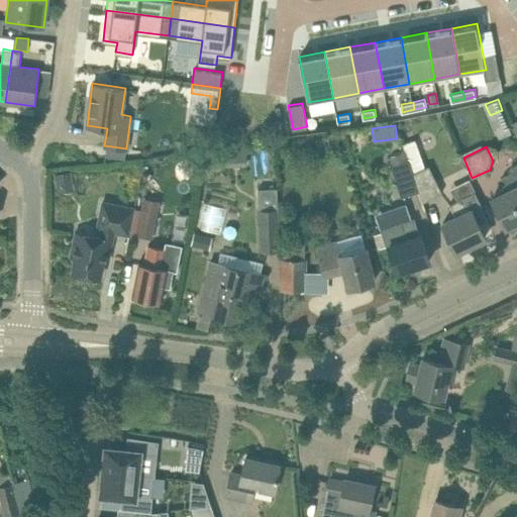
[(229,148),(205,149),(206,167),(230,166),(229,148)]
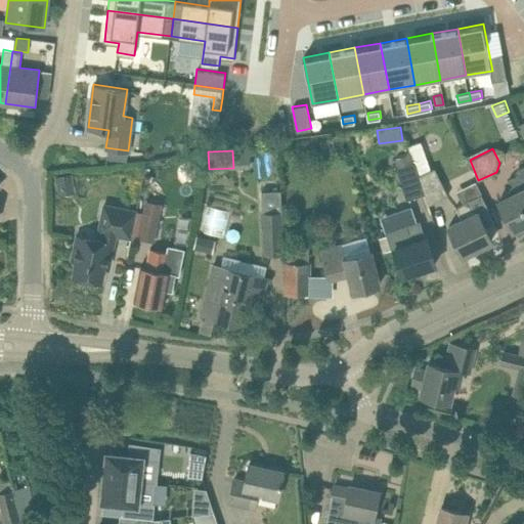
[(427,159),(412,163),(412,164),(417,176),(431,170),(427,159)]
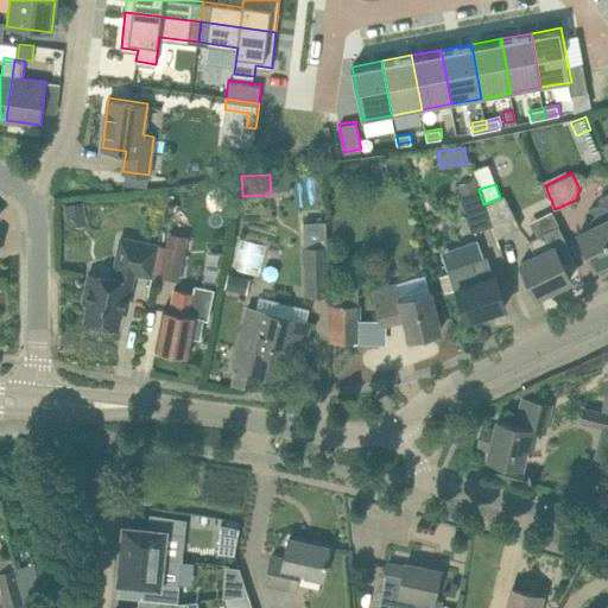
[(492,225),(483,204),(479,190),(457,197),(470,233),(492,225)]
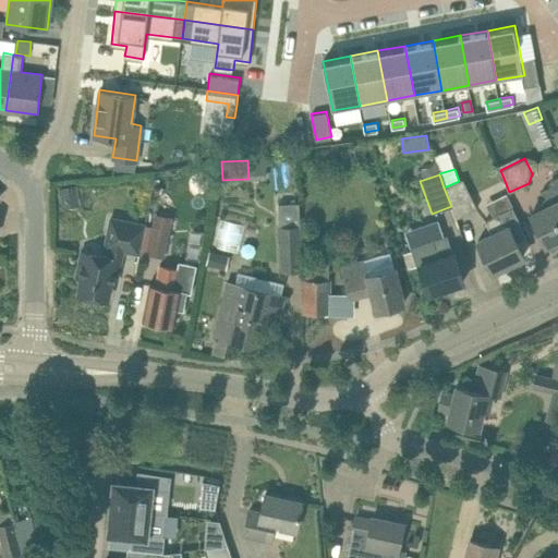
[(557,177),(550,181),(553,185),(543,190),(549,204),(531,213),(546,244),(557,239),(557,177)]
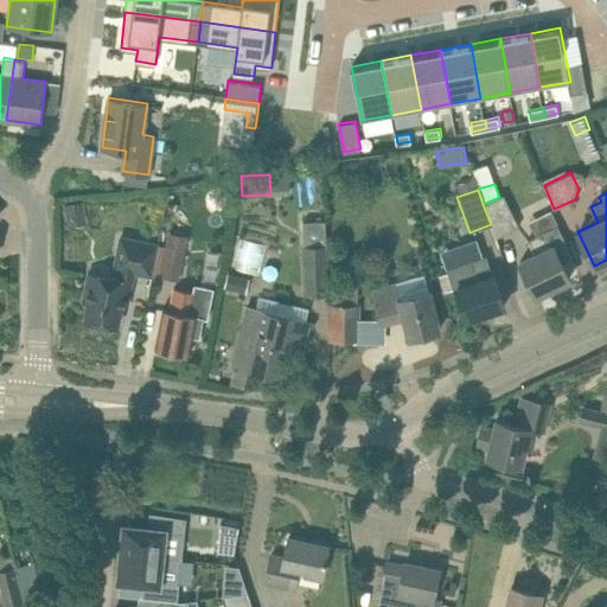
[(483,204),(491,224),(494,238),(518,227),(503,195),(499,197),(483,204)]
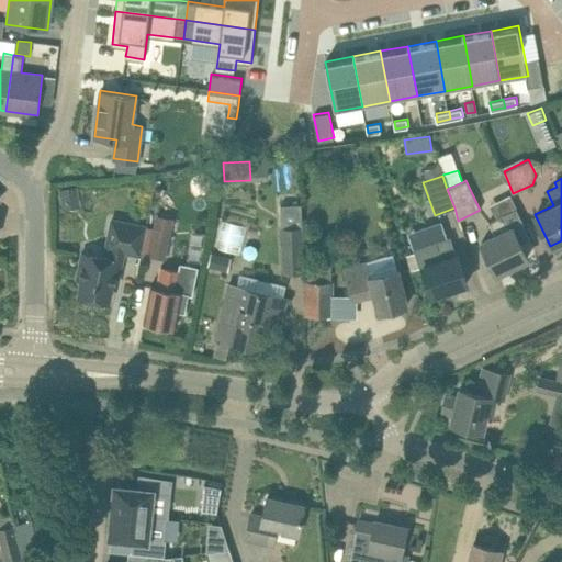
[(284,271),(305,271),(302,203),(281,204),(284,271)]
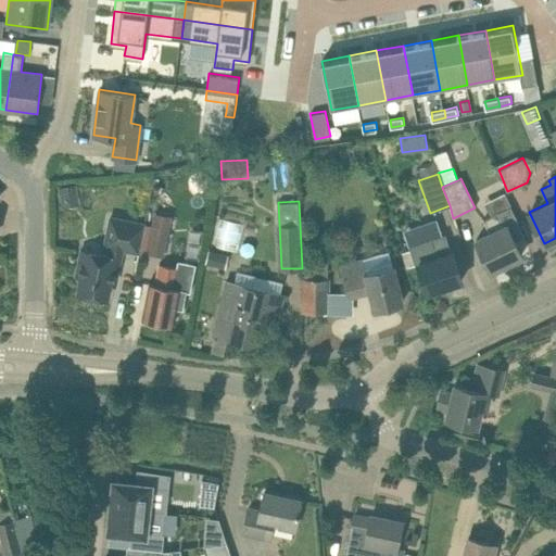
[(522,254),(514,239),(523,235),(517,222),(518,222),(510,205),(483,219),(490,232),(476,240),(491,269),(522,254)]
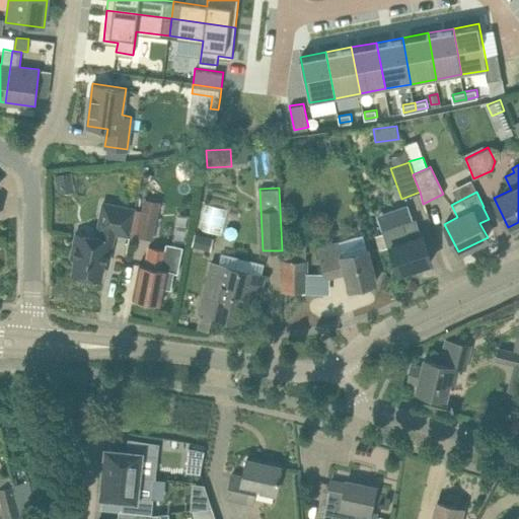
[(72,256),(76,257),(73,273),(100,279),(105,252),(109,253),(114,231),(131,235),(136,209),(103,202),(98,228),(103,229),(101,237),(76,232),(72,256)]
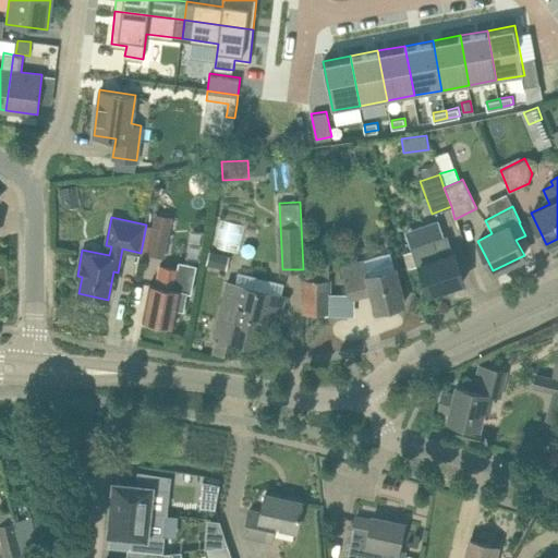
[(215,245),(238,251),(244,223),(221,218),(215,245)]
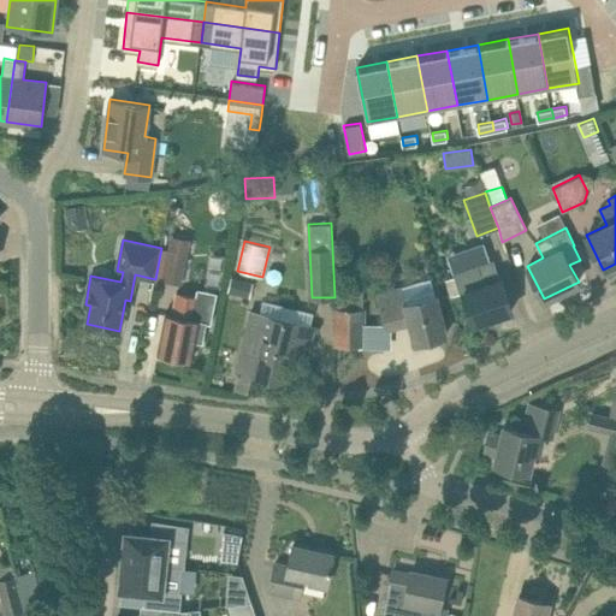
[(165,278),(182,282),(188,252),(171,248),(165,278)]
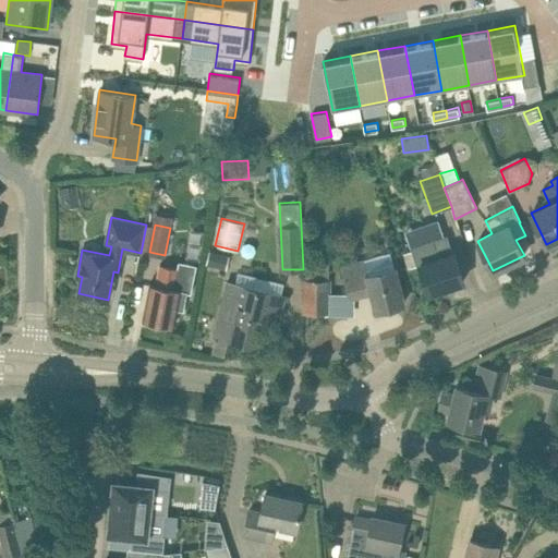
[(412,251),(417,265),(421,264),(429,292),(463,281),(447,234),(411,246),(412,251)]
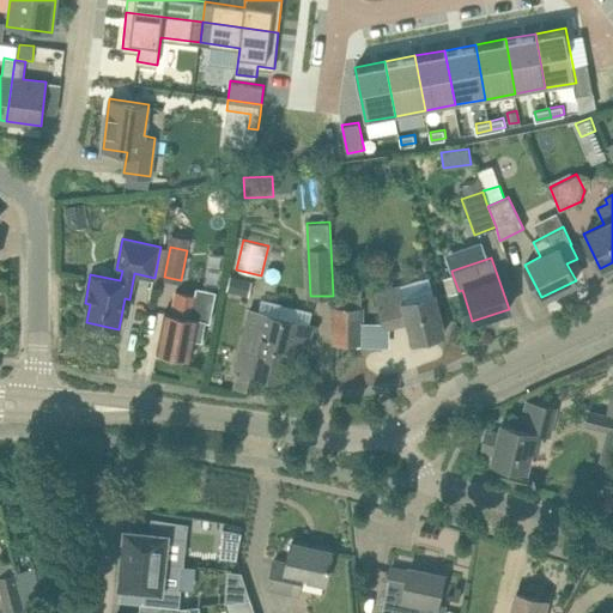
[(230,275),(226,291),(243,295),(247,279),(230,275)]
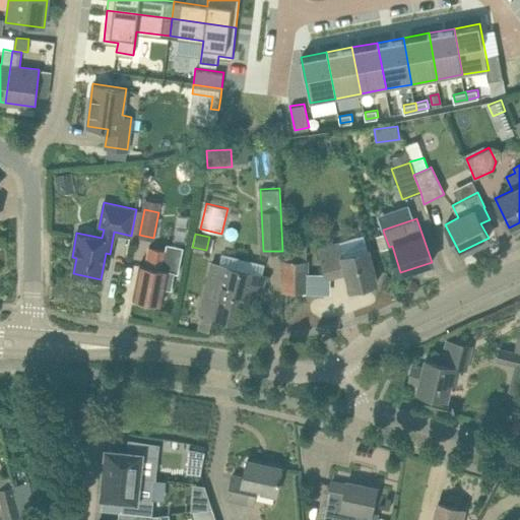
[(384,234),(376,236),(380,250),(389,247),(384,234)]
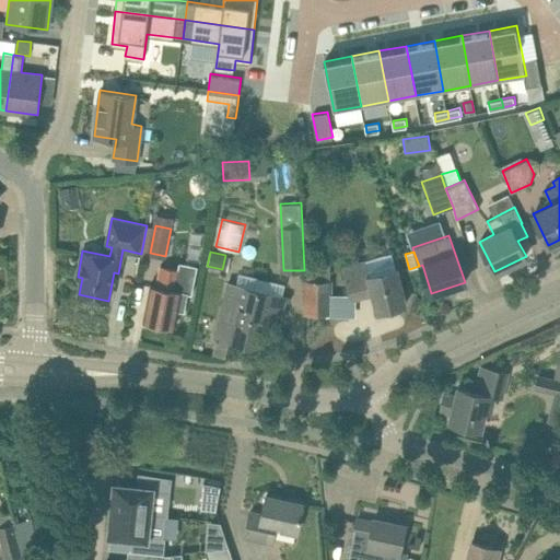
[(358,261),(342,266),(351,299),(372,293),(377,312),(406,304),(392,253),(364,260),(358,261)]
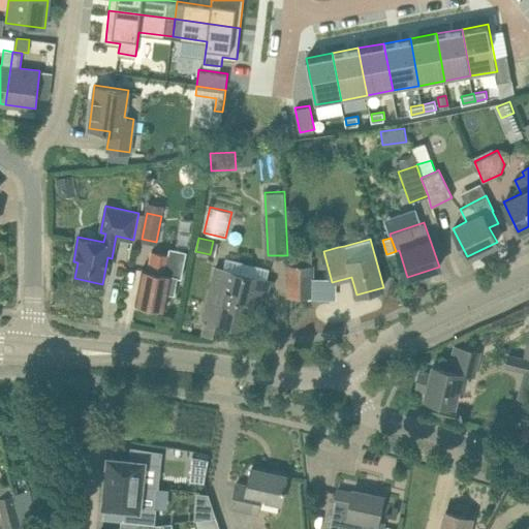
[(143,268),(135,304),(139,304),(141,307),(147,308),(150,306),(164,309),(167,292),(174,293),(178,276),(175,276),(178,261),(168,260),(170,254),(152,250),(148,270),(143,268)]
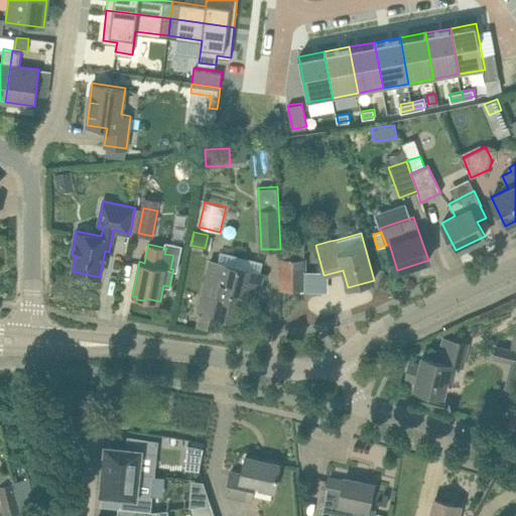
[(304,246),(282,245),(282,289),(303,289),(304,272),(304,246)]
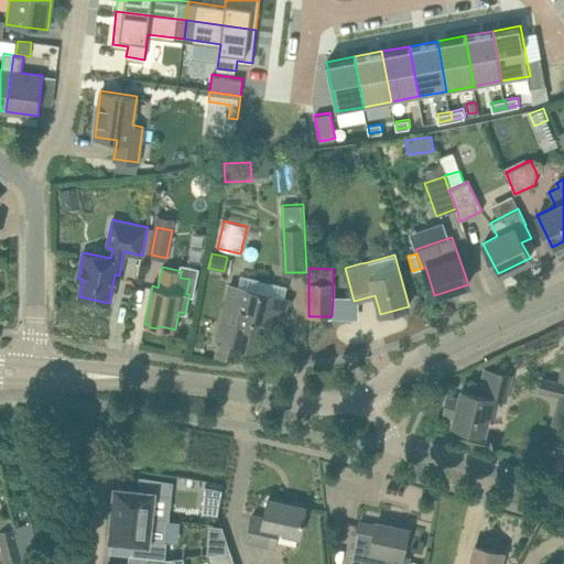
[(229,283),(216,340),(218,340),(231,344),(261,350),(268,324),(281,327),(289,297),(284,296),(286,285),(253,278),(251,289),(229,283)]
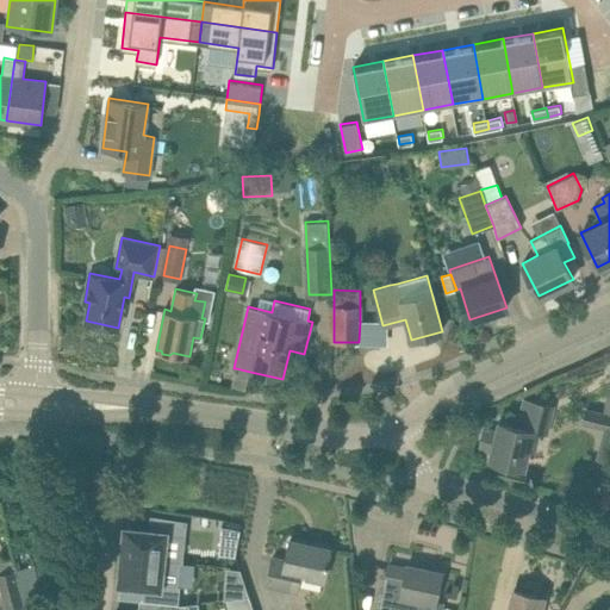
[(489,428),(484,449),(492,450),(490,460),(523,468),(528,448),(534,449),(537,431),(546,434),(553,406),(526,400),(520,425),(499,421),(497,430),(489,428)]
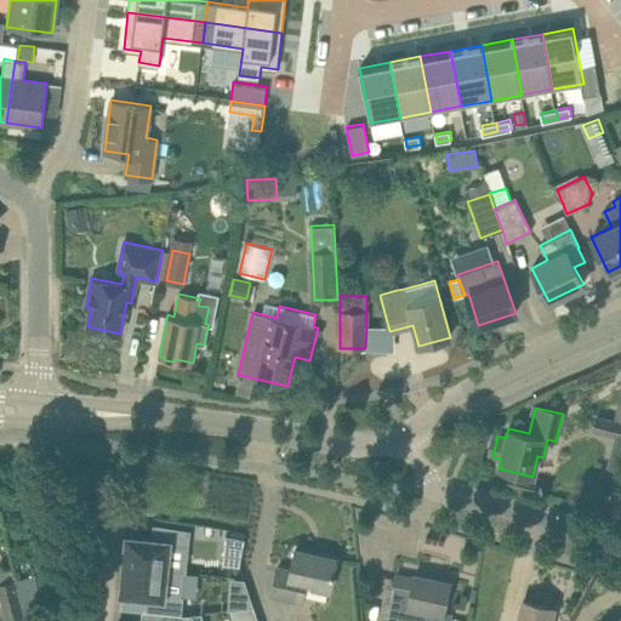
[(594,429),(620,436),(620,420),(598,415),(594,429)]
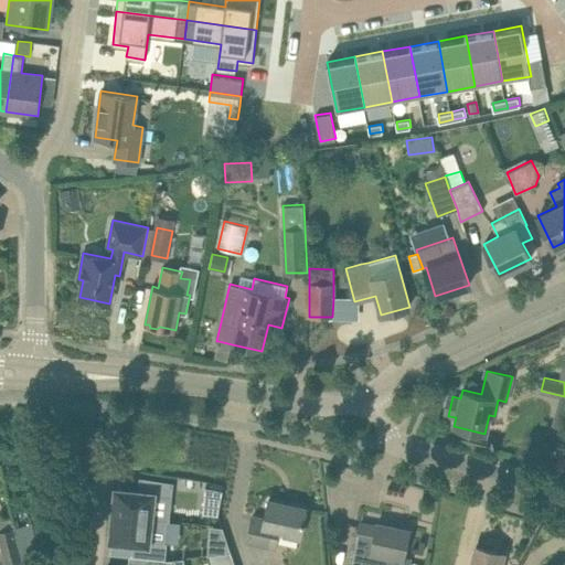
[(115,487),(113,513),(152,518),(155,493),(172,496),(173,481),(144,477),(139,477),(138,489),(115,487)]
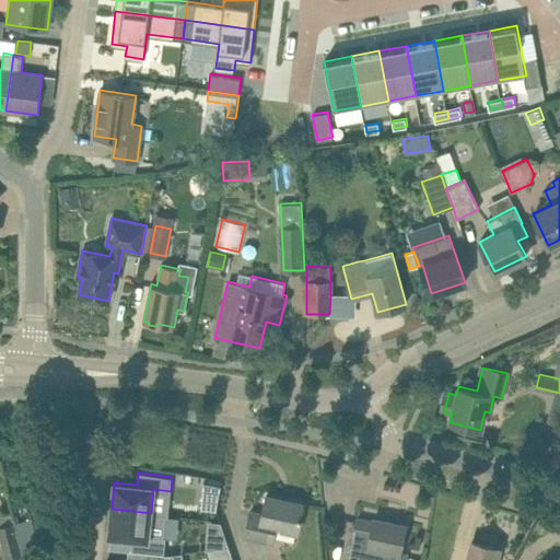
[(216,509),(220,485),(205,482),(200,506),(216,509)]
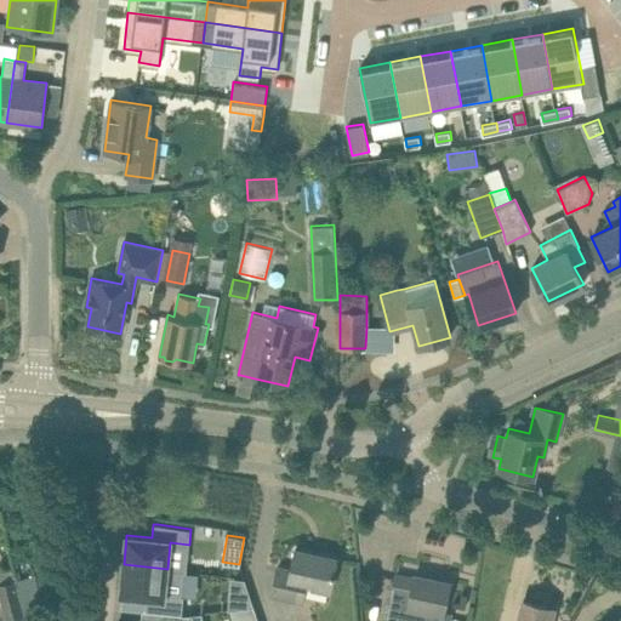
[(295,550),(291,568),(277,564),(269,597),(303,604),(307,585),(330,590),(336,558),(295,550)]
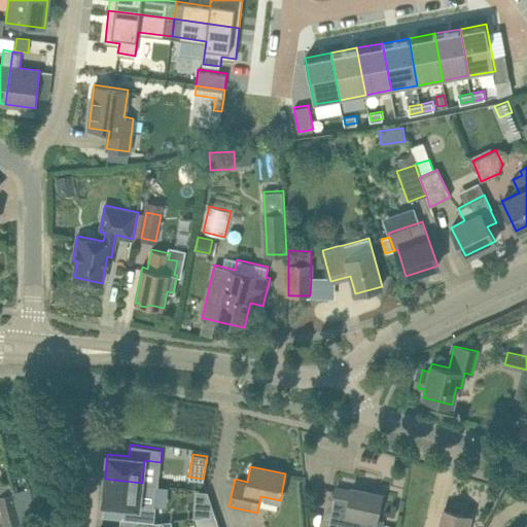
[(142,483),(105,479),(102,503),(125,505),(123,518),(154,521),(155,505),(139,504),(142,483)]
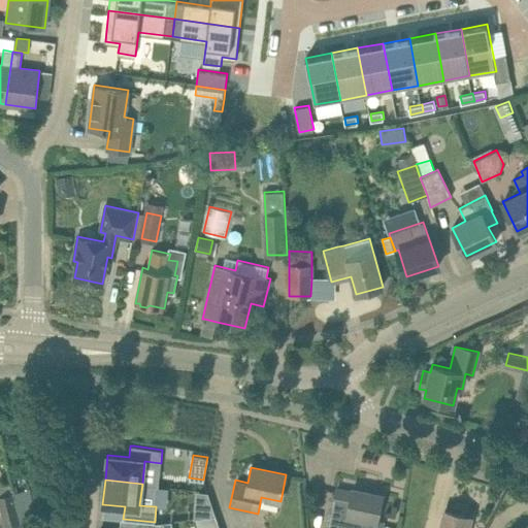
[(351,492),(336,489),(328,527),(381,527),(383,521),(377,520),(383,495),(352,489),(351,492)]
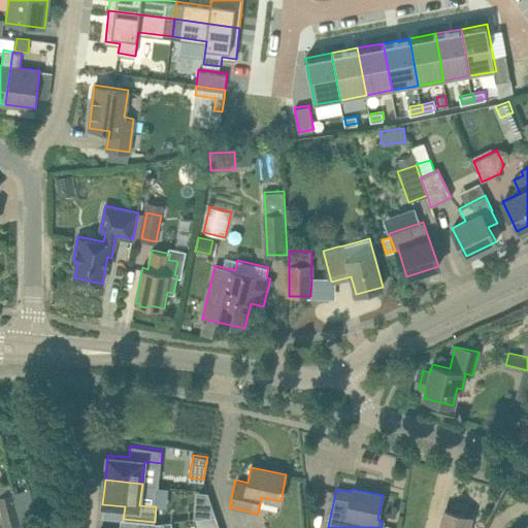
[(195,490),(193,516),(211,517),(212,491),(195,490)]
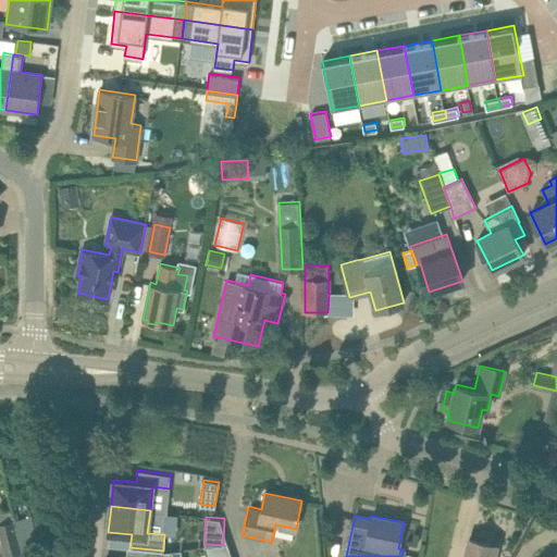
[(0,523),(0,535),(5,556),(23,552),(14,520),(0,523)]
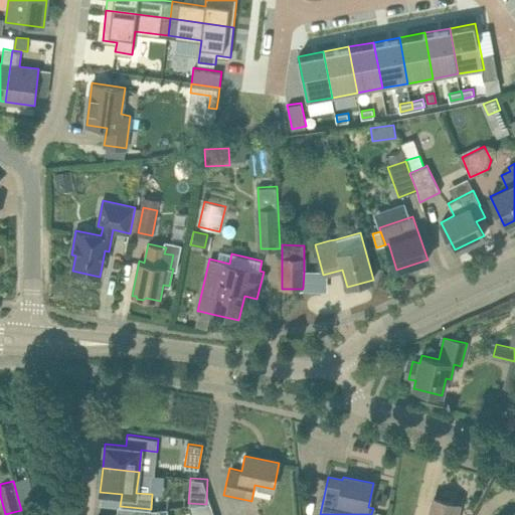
[(430,514),(456,514),(459,503),(435,497),(430,514)]
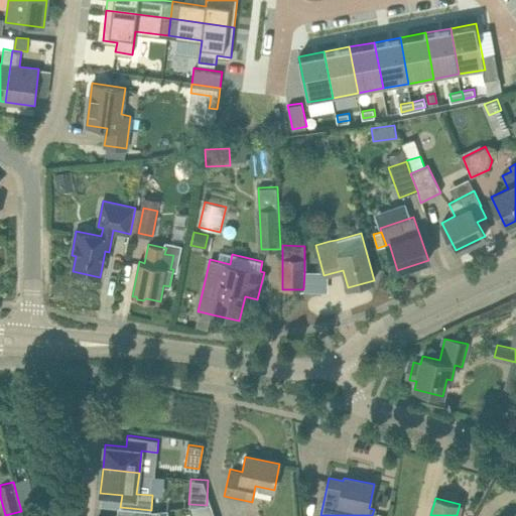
[(168,515),(168,509),(151,510),(120,507),(118,507),(117,515),(168,515)]
